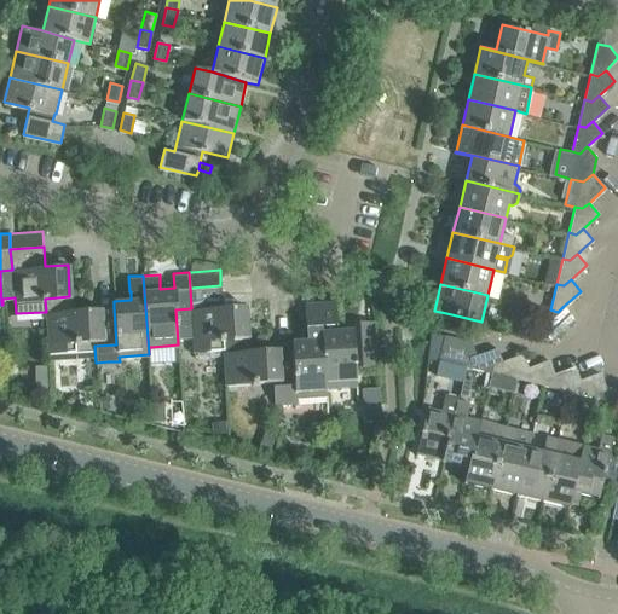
[(223,337),(248,336),(246,305),(223,306),(220,285),(190,288),(191,308),(175,310),(178,345),(180,345),(179,339),(191,337),(191,352),(224,351),(223,337)]
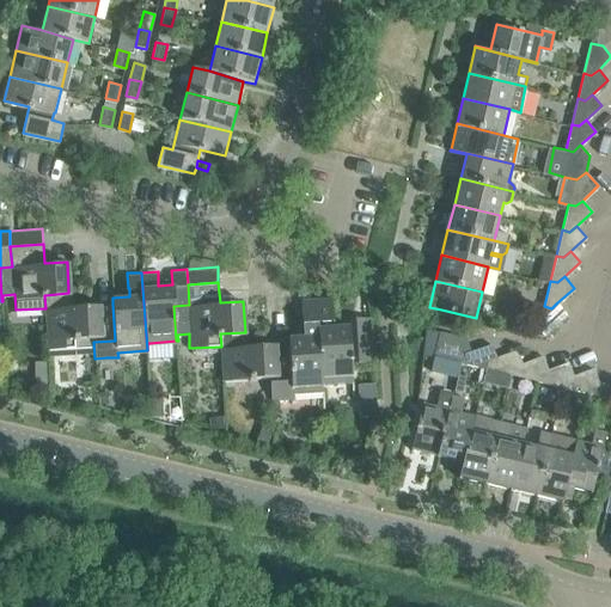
[(69,306),(68,293),(44,295),(44,296),(46,308),(44,308),(47,349),(61,349),(74,348),(74,342),(74,339),(80,339),(80,338),(93,337),(93,342),(115,341),(112,304),(69,306)]
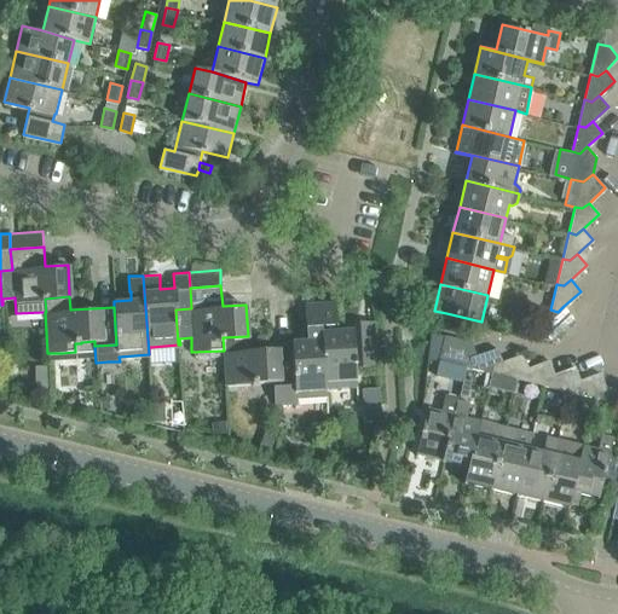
[(319,300),(325,393),(327,393),(327,387),(357,384),(356,361),(362,360),(362,366),(377,365),(374,319),(358,320),(359,329),(335,330),(334,324),(338,324),(335,299),(319,300)]
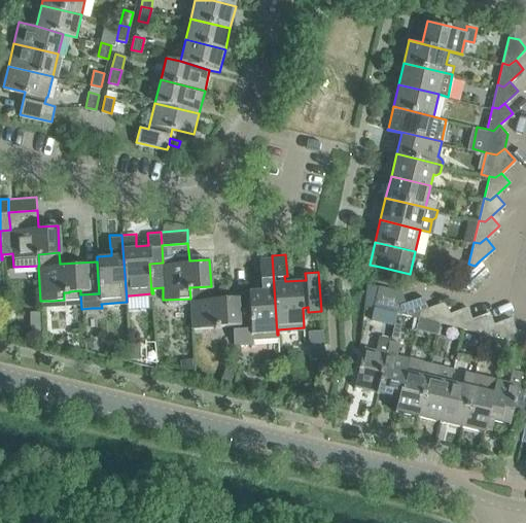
[(233,343),(246,343),(252,342),(252,337),(277,335),(272,255),(258,256),(260,282),(263,282),(264,290),(247,291),(248,295),(250,328),(232,329),(233,343)]
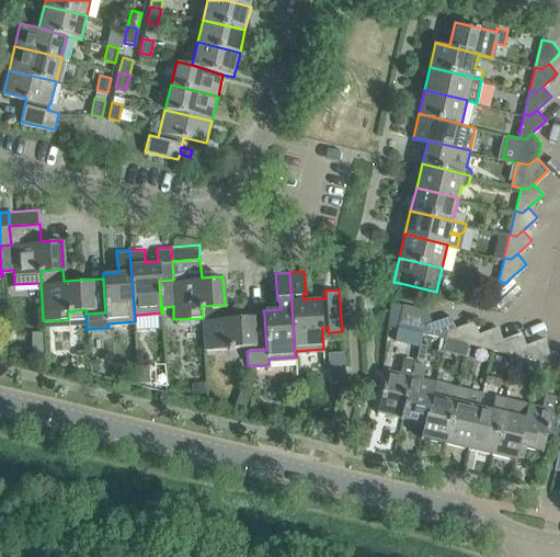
[(499,281),(492,306),(498,307),(520,287),(511,277),(505,283),(499,281)]
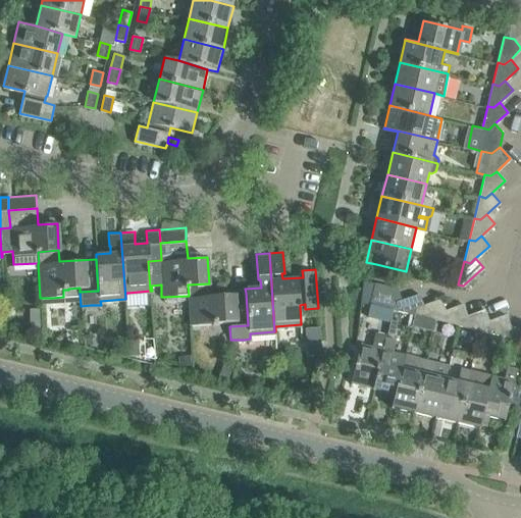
[(397,288),(363,279),(361,300),(393,308),(394,302),(401,299),(397,288)]
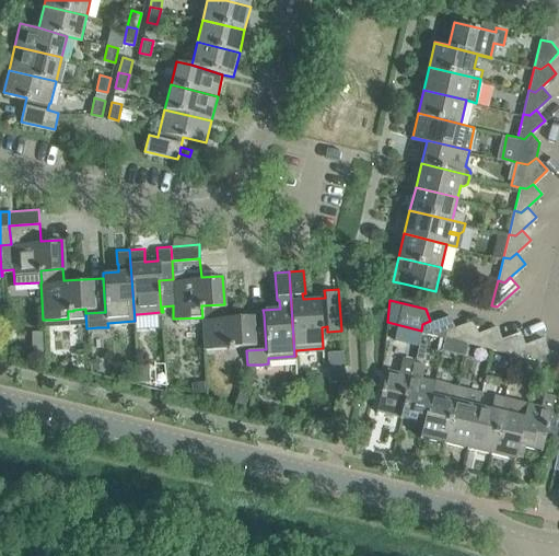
[(202,317),(204,350),(246,347),(246,350),(266,349),(264,314),(224,316),(224,304),(201,305),(202,317)]
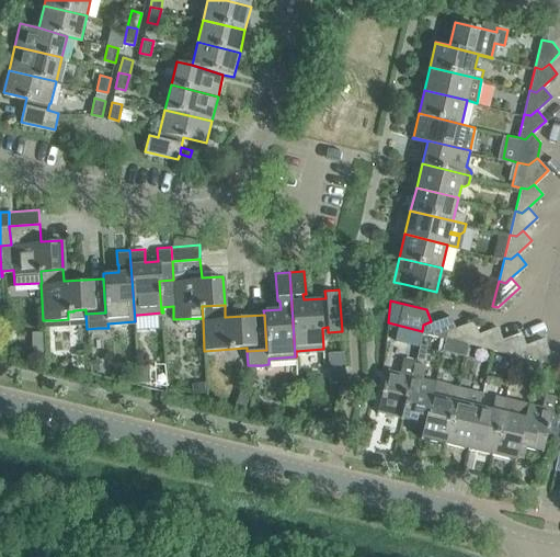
[(422,331),(445,337),(447,330),(455,328),(449,315),(431,321),(423,325),(422,331)]
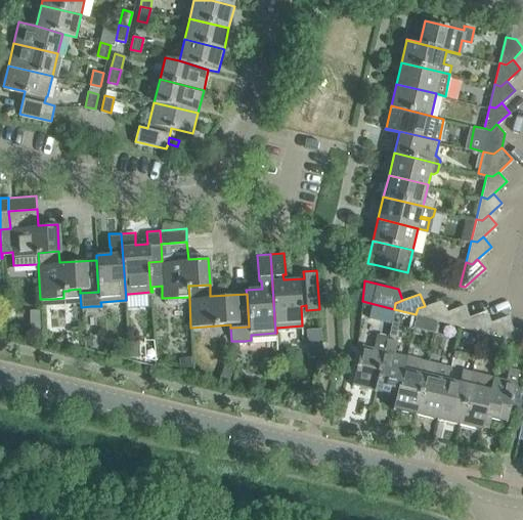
[(416,314),(438,319),(439,313),(446,310),(442,299),(425,306),(418,308),(416,314)]
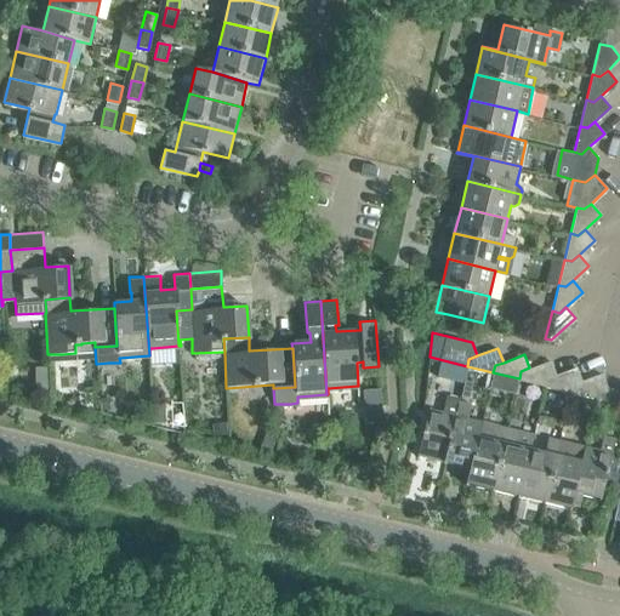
[(519,378),(545,385),(546,377),(556,374),(551,360),(529,368),(521,371),(519,378)]
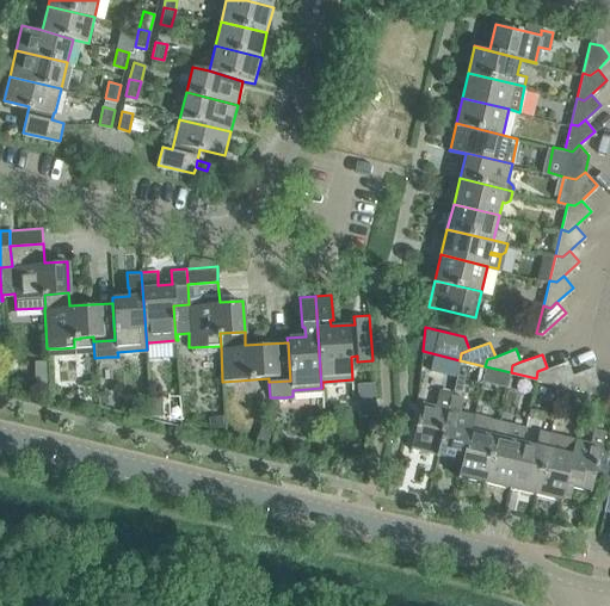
[(48,384),(48,359),(35,360),(35,384),(48,384)]
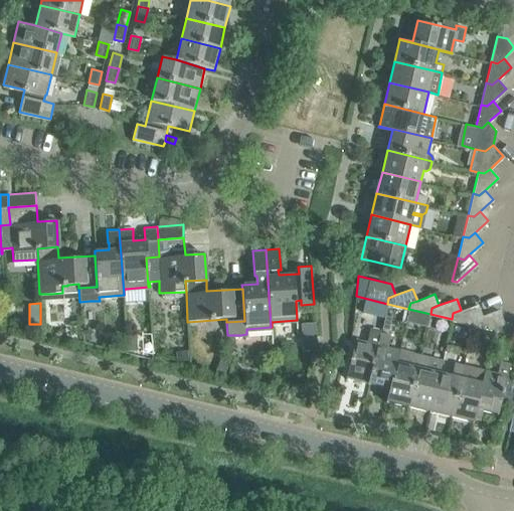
[(452,319),(473,325),(475,318),(482,315),(478,304),(461,310),(453,313),(452,319)]
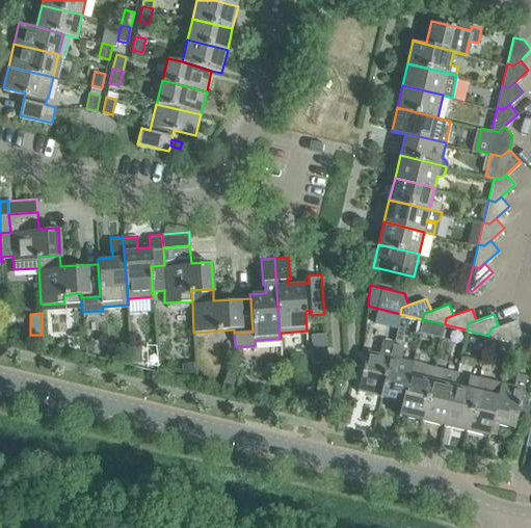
[(488,336),(511,341),(512,335),(521,331),(516,319),(498,325),(490,328),(488,336)]
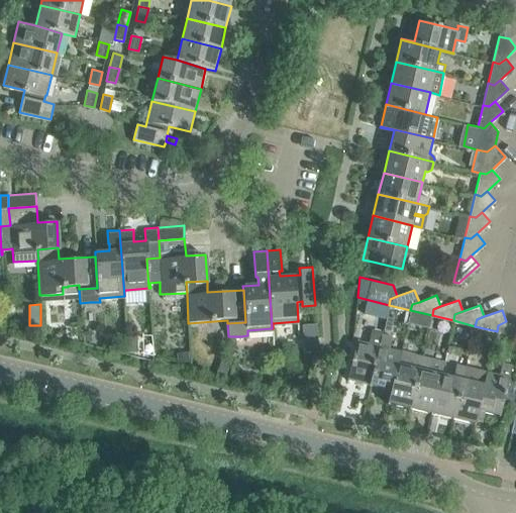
[(515,324),(506,321),(498,325),(497,331),(515,335),(515,324)]
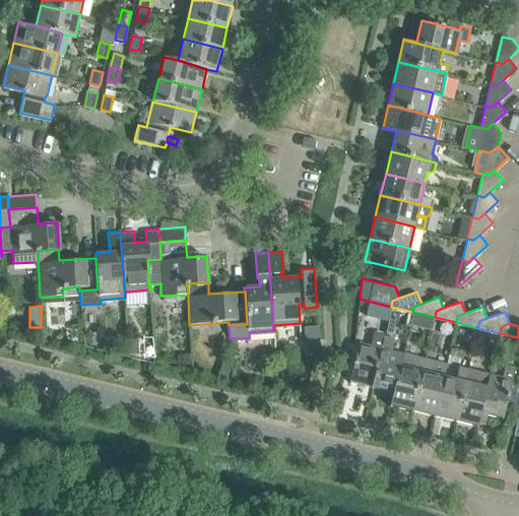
[(307,353),(317,352),(319,338),(319,325),(305,325),(307,353)]
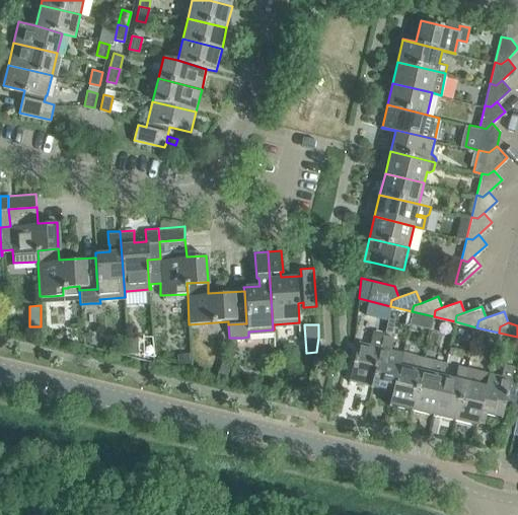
[(388,403),(389,403),(402,351),(390,348),(393,336),(383,334),(380,346),(371,385),(391,390),(388,403)]
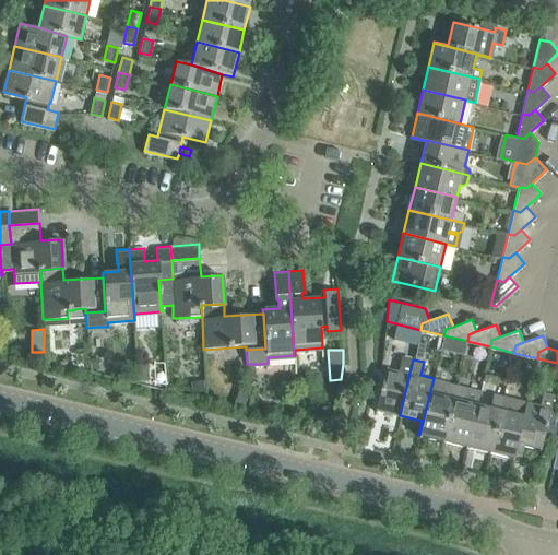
[(149,362),(139,362),(139,379),(149,379),(149,362)]
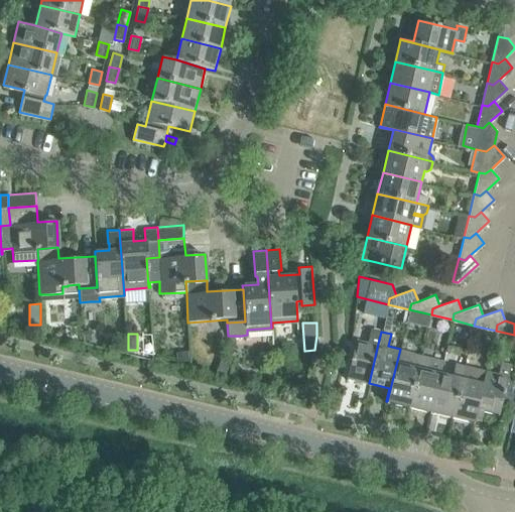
[(347,378),(369,383),(378,344),(356,339),(347,378)]
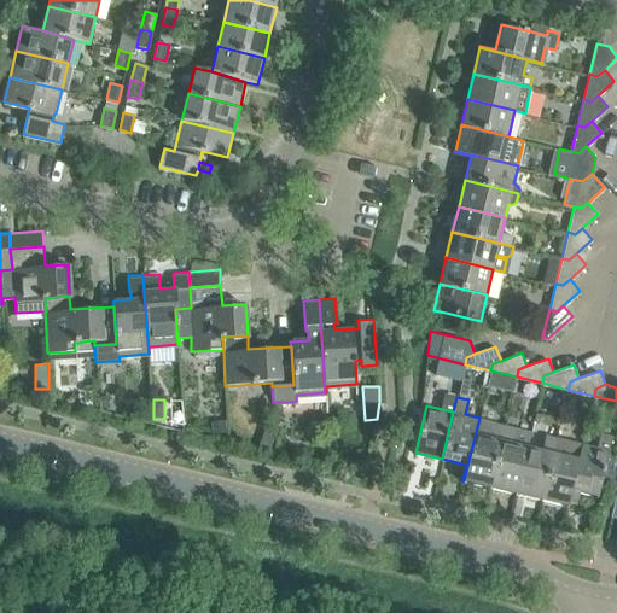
[(479,418),(464,480),(490,486),(505,424),(479,418)]
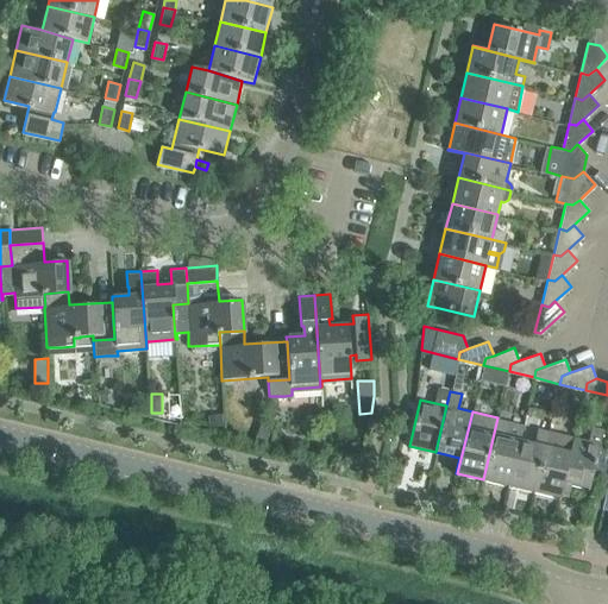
[(224,423),(224,413),(208,414),(210,425),(224,423)]
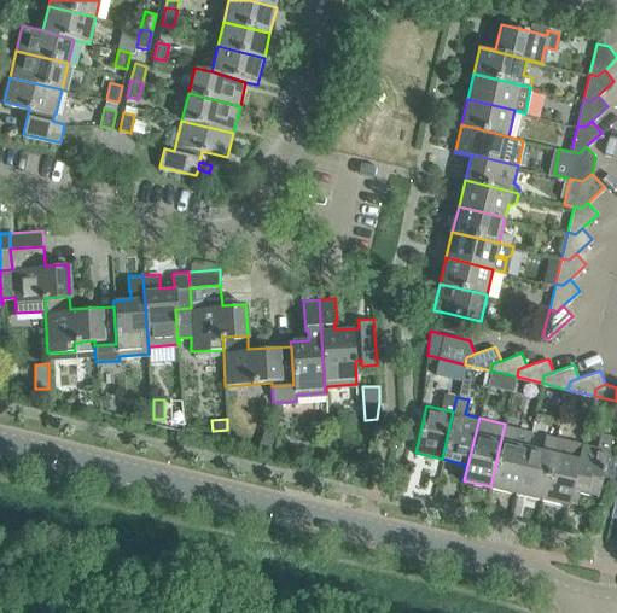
[(505,424),(490,486),(516,492),(527,447),(512,443),(516,426),(505,424)]
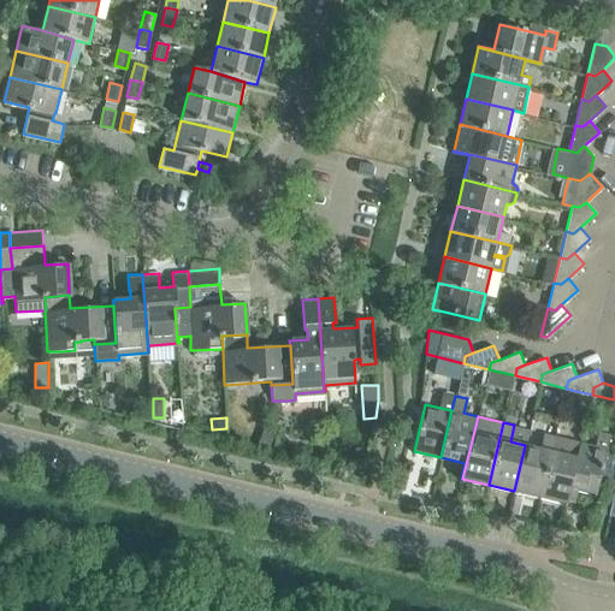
[(265,427),(259,442),(270,445),(276,431),(265,427)]
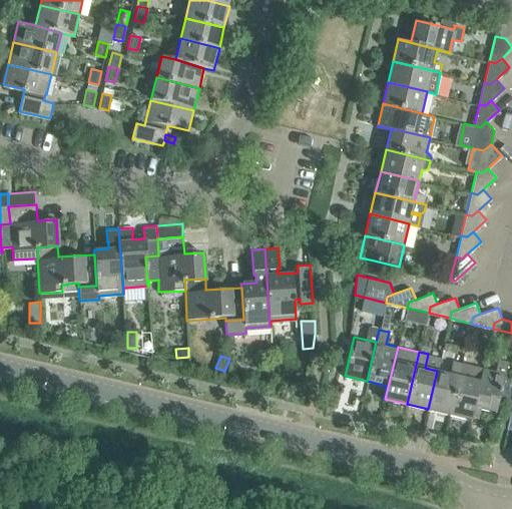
[(483,367),(471,420),(472,420),(473,416),(478,417),(481,408),(496,412),(508,361),(499,358),(495,370),(483,367)]
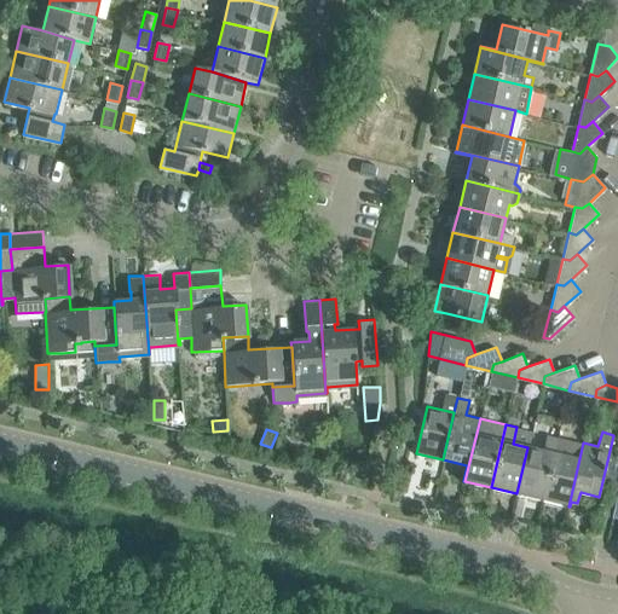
[(527,447),(517,493),(542,499),(558,436),(547,434),(542,451),(527,447)]
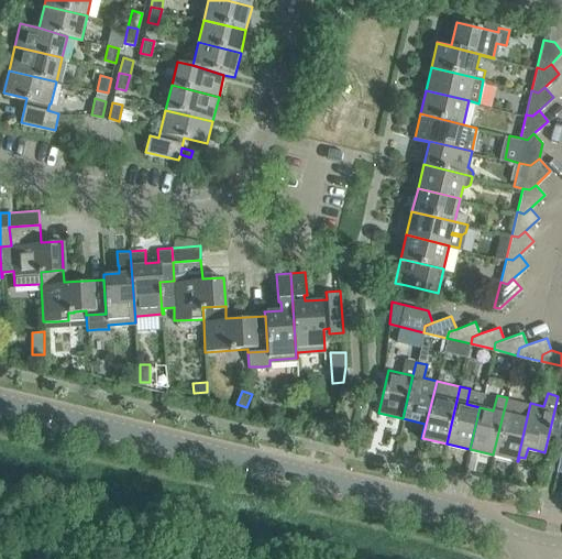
[(493,455),(517,461),(530,403),(507,397),(493,455)]
